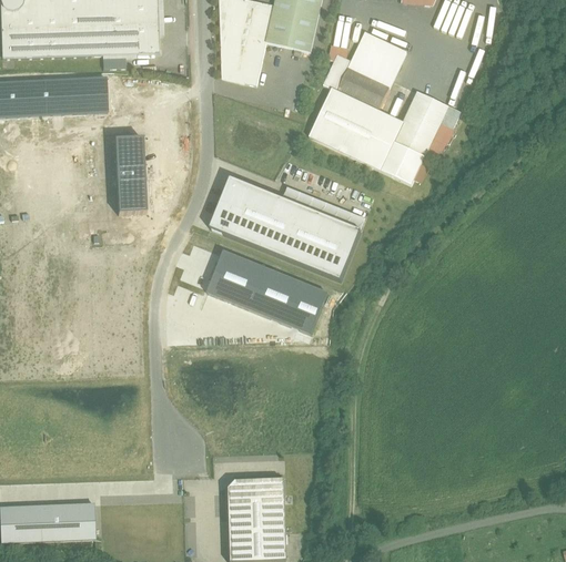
[(0,0),(0,27),(1,55),(158,51),(155,0),(0,0)]
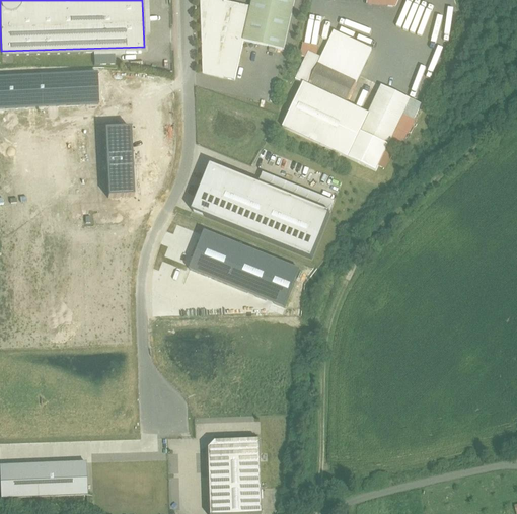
[(249,3),(236,0),(197,0),(200,70),(222,75),(222,74),(233,76),(241,37),(249,3)]
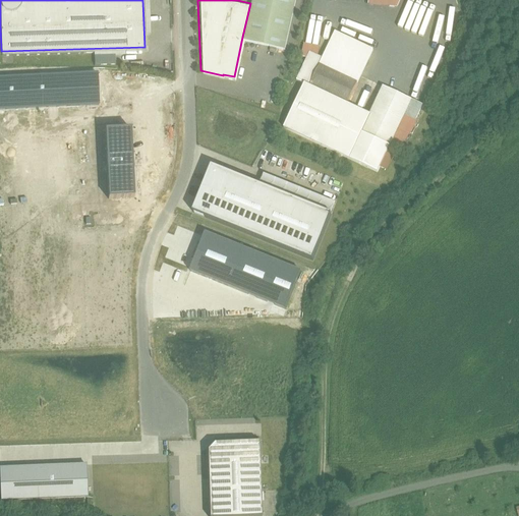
[(250,0),(250,3),(242,37),(284,46),(293,0),(250,0)]
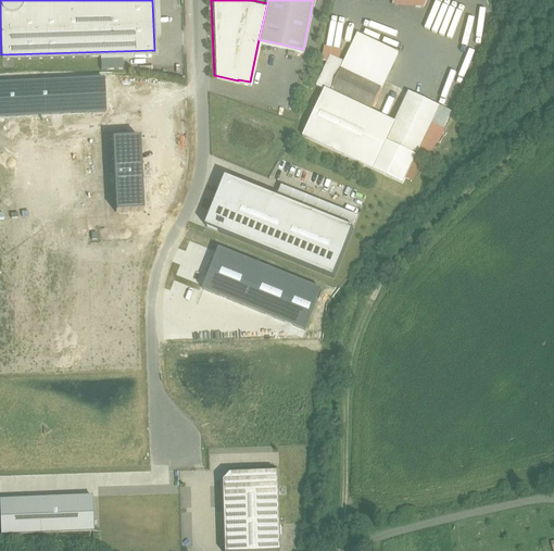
[(380,84),(340,64),(330,85),(370,104),(380,84)]
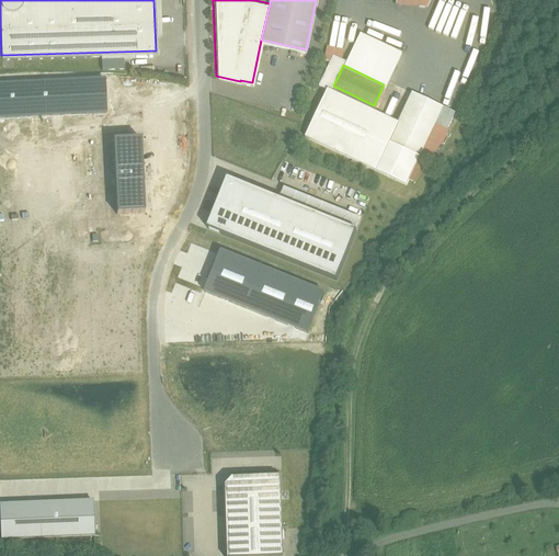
[(103,72),(0,77),(0,112),(104,108),(103,72)]
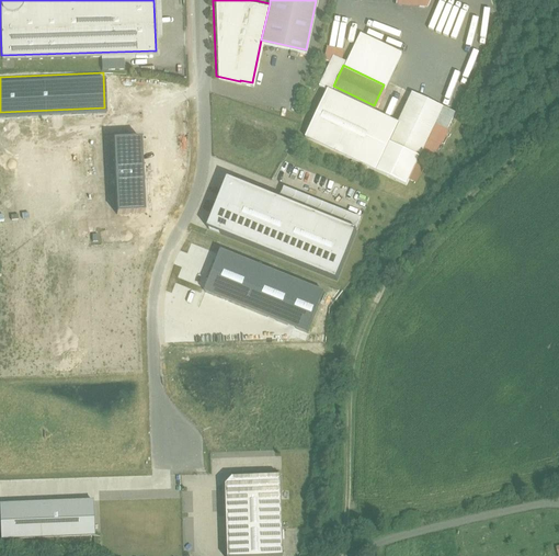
[(398,118),(327,86),(305,133),(406,181),(415,159),(418,154),(388,139),(398,118)]
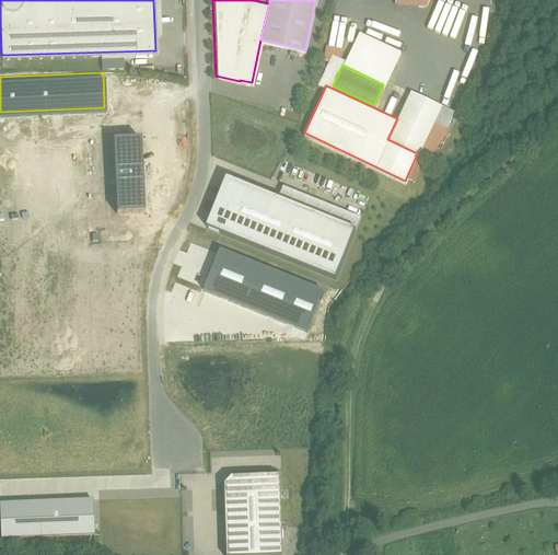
[(397,118),(387,139),(417,153),(415,159),(422,162),(437,142),(453,108),(410,89),(397,118)]
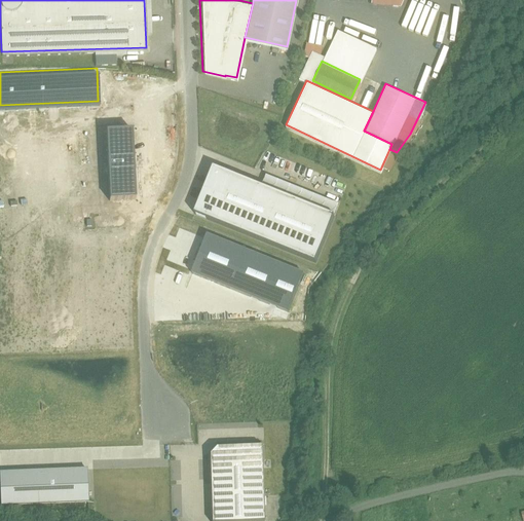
[(134,120),(101,122),(104,199),(137,197),(134,120)]
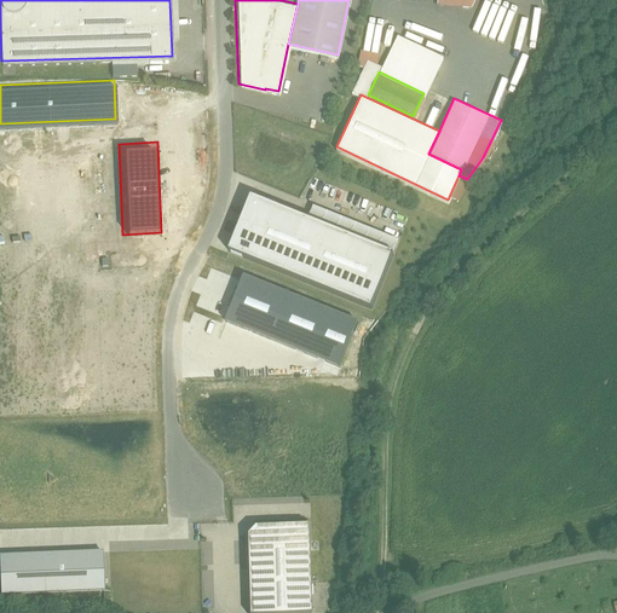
[(307,215),(249,192),(228,247),(370,304),(392,249),(307,215)]
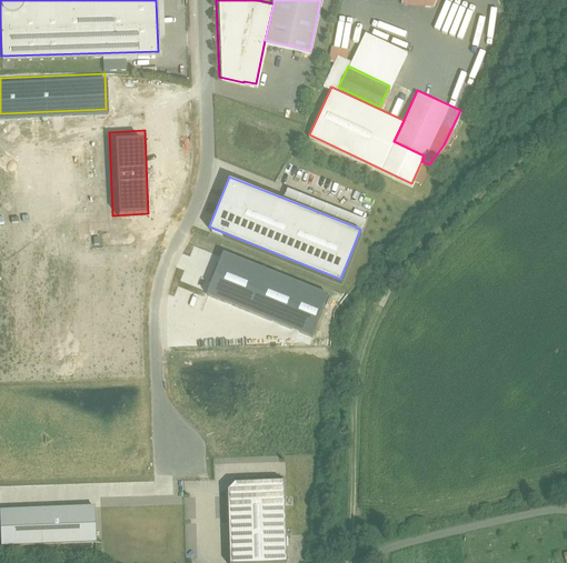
[(282,198),(360,229),(365,218),(287,186),(282,198)]
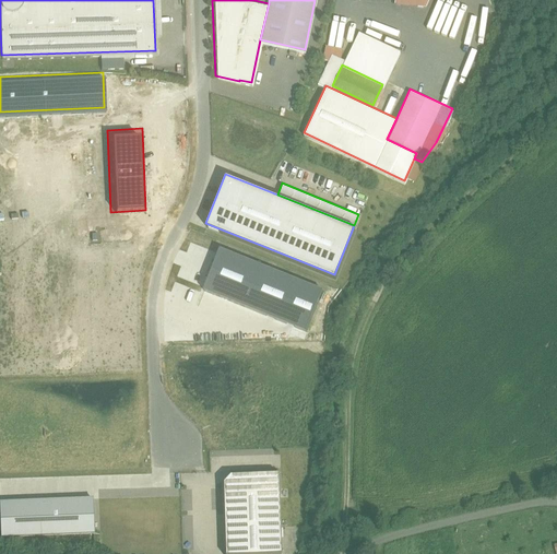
[(218,243),(202,284),(305,325),(321,283),(218,243)]
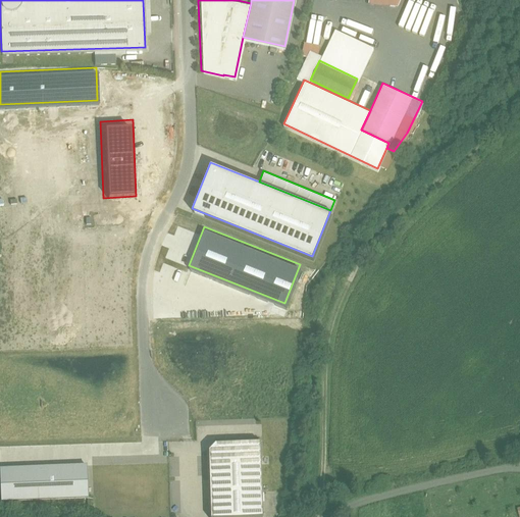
[(208,448),(211,516),(260,514),(257,438),(214,441),(208,448)]
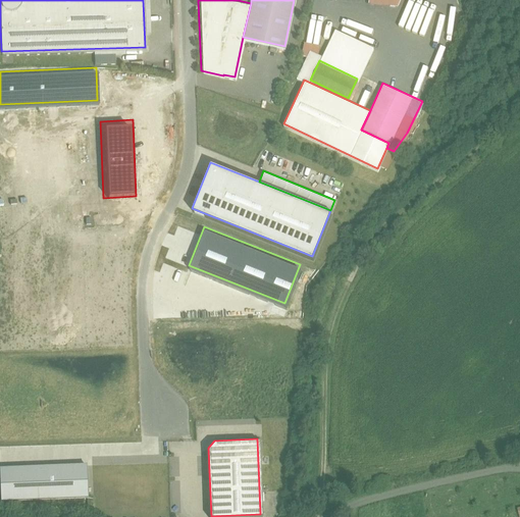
[(0,497),(86,494),(85,460),(0,463),(0,497)]
